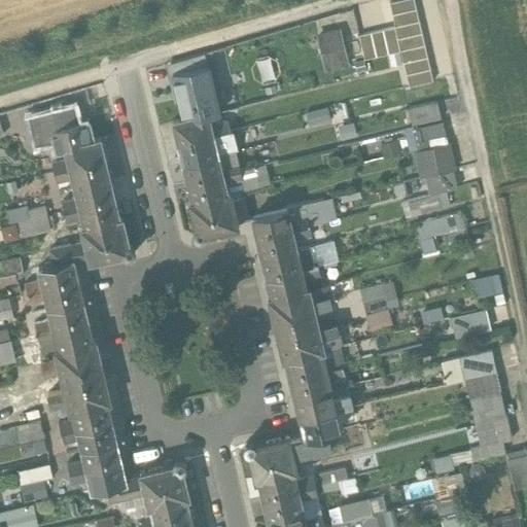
[(414,0),(406,0),(389,4),(395,27),(357,35),(363,60),(400,51),(409,88),(432,82),(414,0)]
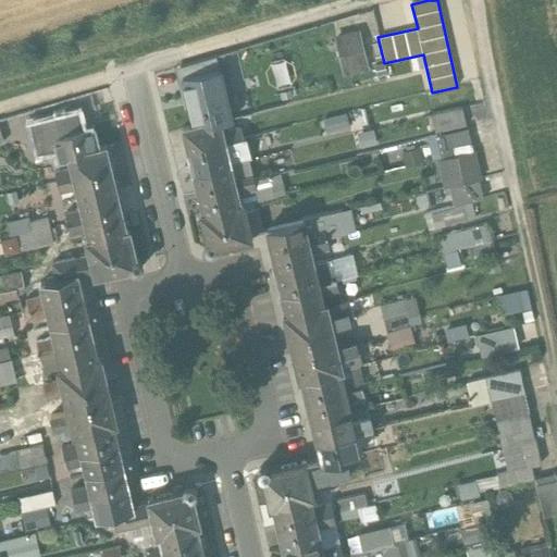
[(359,31),(335,37),(345,75),(369,70),(359,31)]
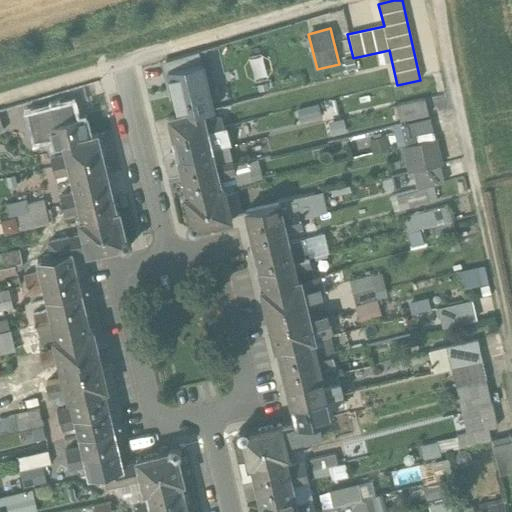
[(347,34),(337,37),(342,60),(353,58),(347,34)]
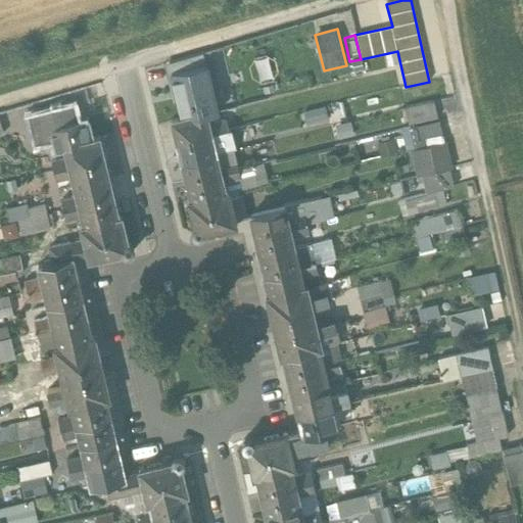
[(202,53),(169,63),(172,75),(205,66),(202,53)]
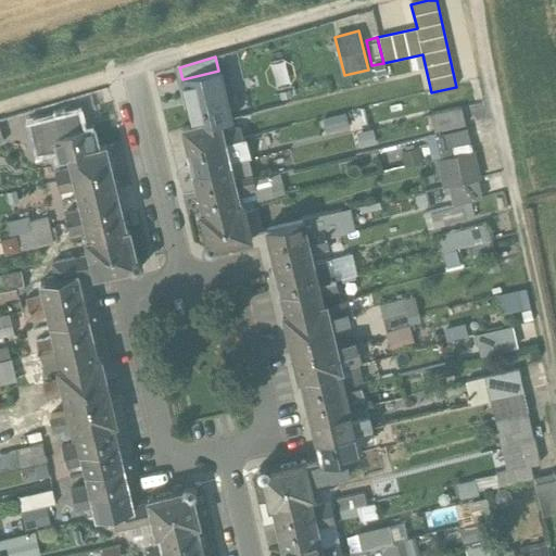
[(218,71),(182,79),(188,103),(225,95),(218,71)]
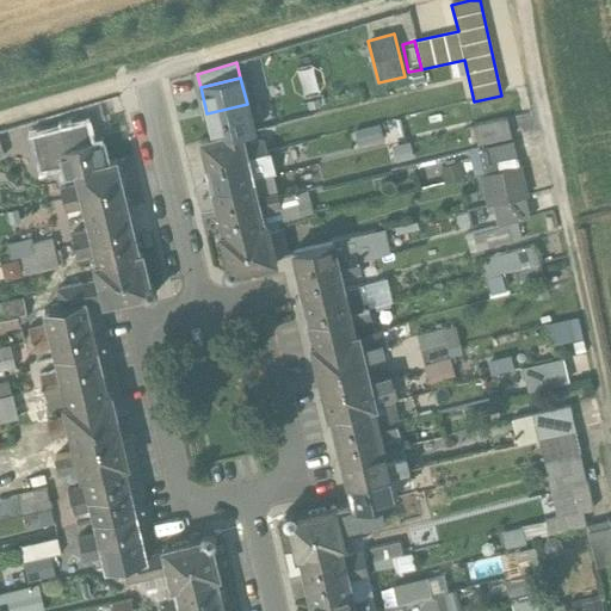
[(425,96),(408,102),(412,116),(429,111),(425,96)]
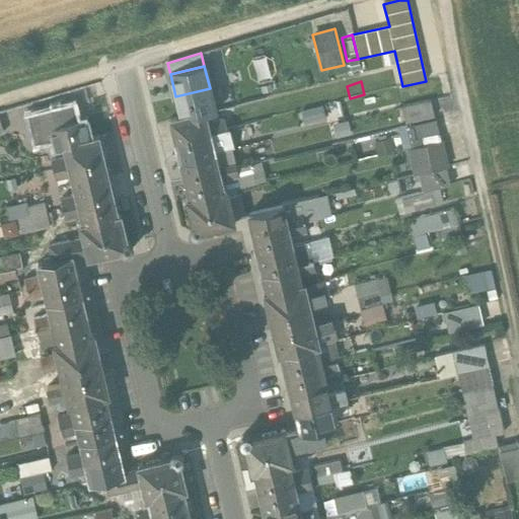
[(91,96),(103,94),(102,84),(64,90),(66,103),(80,100),(82,115),(94,114),(91,96)]
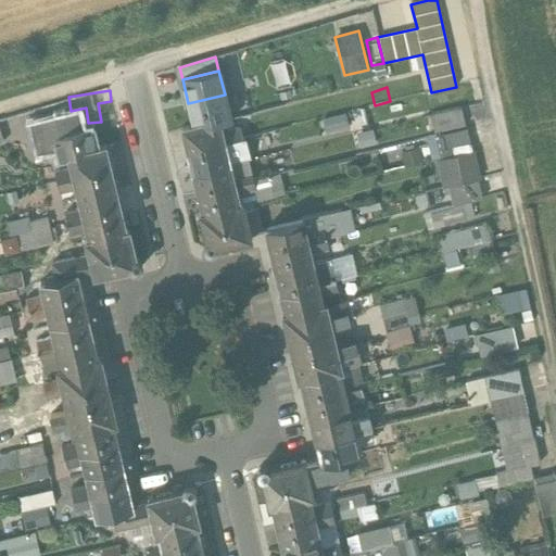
[(225,95),(188,103),(190,111),(193,124),(194,125),(219,119),(220,121),(230,118),(227,106),(244,102),(242,90),(225,95)]
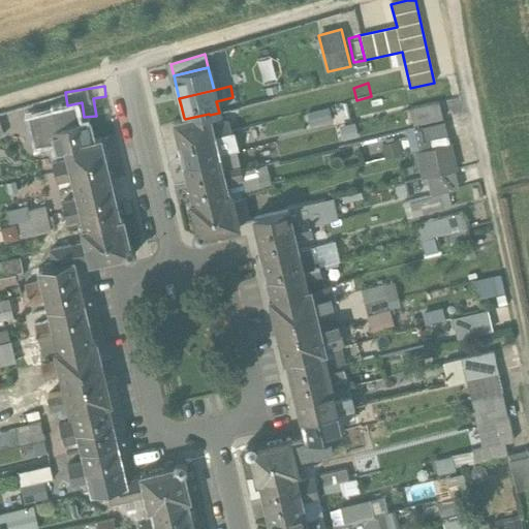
[(413,130),(443,122),(439,102),(402,112),(406,128),(413,127),(413,130)]
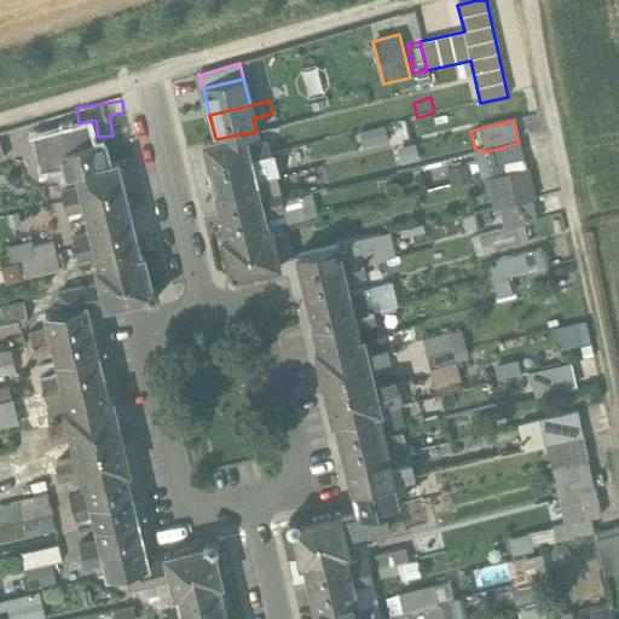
[(35,138),(44,171),(63,166),(65,178),(77,174),(77,173),(105,167),(105,165),(99,142),(92,144),(86,125),(35,138)]
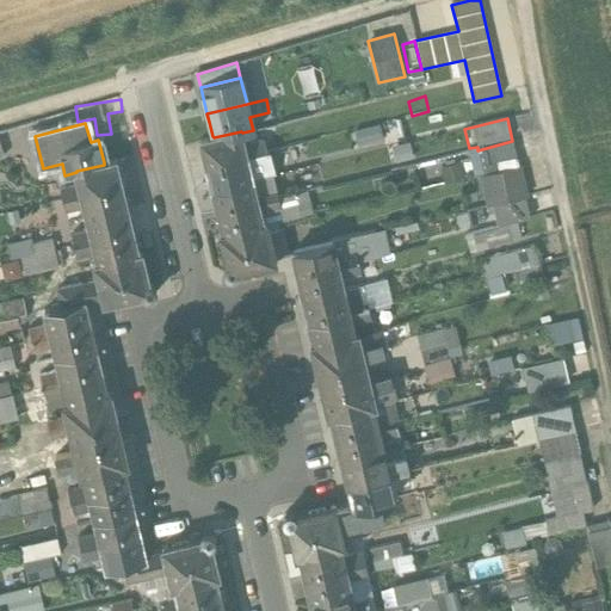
[(369,128),(353,131),(357,148),(372,144),(369,128)]
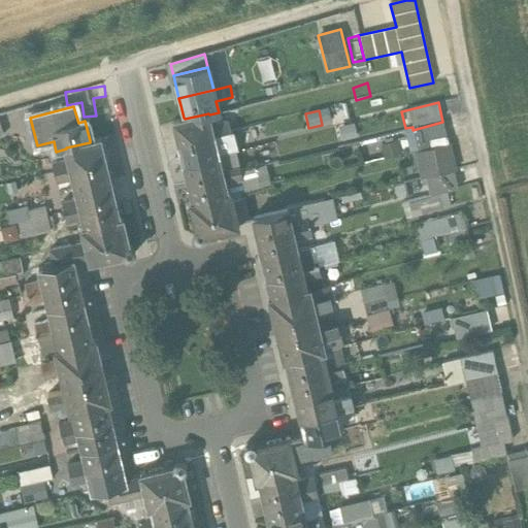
[(208,113),(185,119),(184,118),(173,121),(176,132),(178,139),(177,139),(178,141),(213,134),(211,124),(209,114),(208,113)]
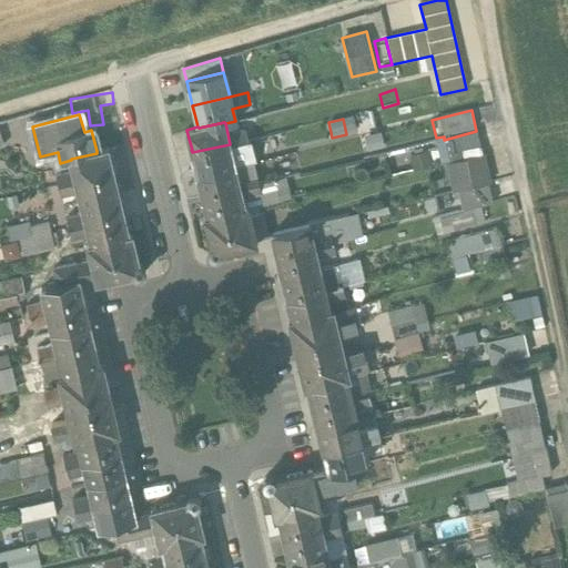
[(244,129),(227,133),(230,144),(247,140),(244,129)]
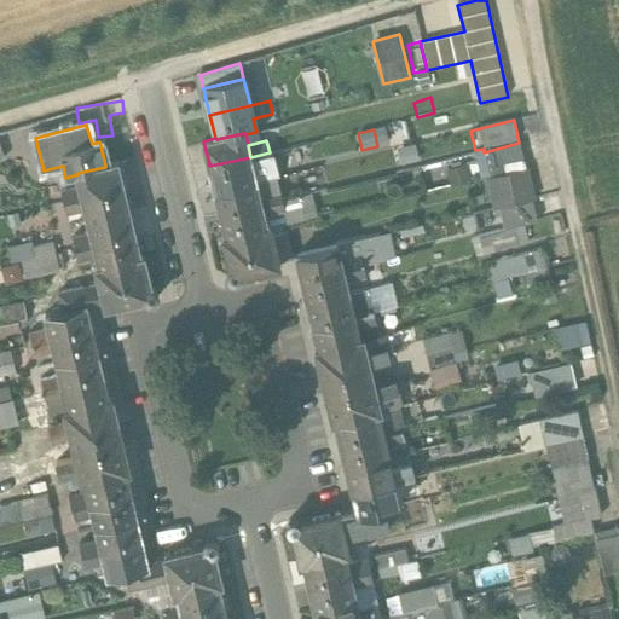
[(485,179),(526,169),(519,143),(484,152),(475,155),(481,180),(485,179)]
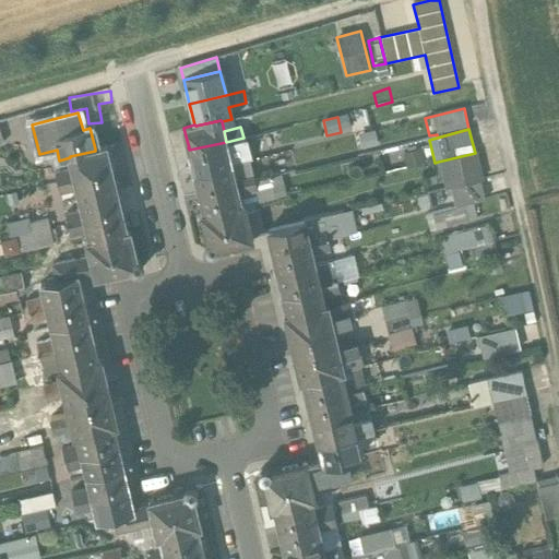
[(375,131),(357,135),(361,150),(378,145),(375,131)]
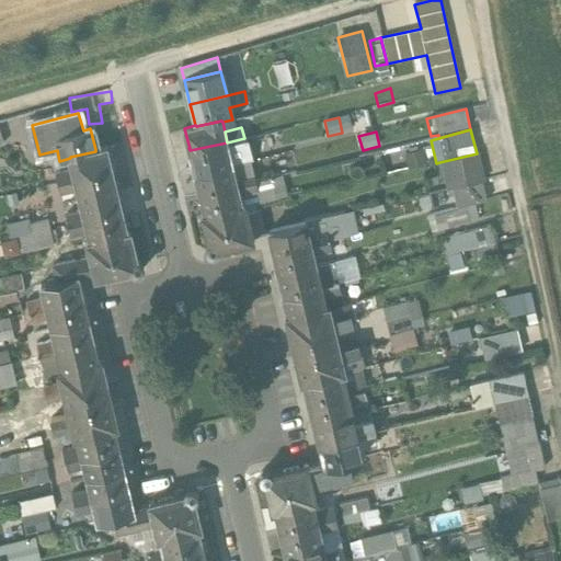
[(244,138),(227,142),(229,152),(247,149),(244,138)]
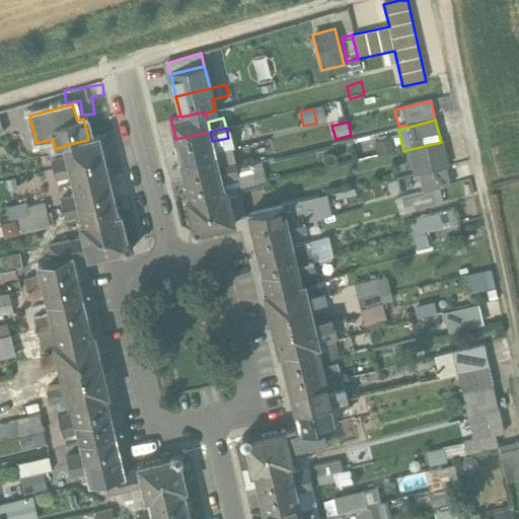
[(210,132),(175,139),(176,146),(177,146),(180,159),(215,151),(212,141),(210,132)]
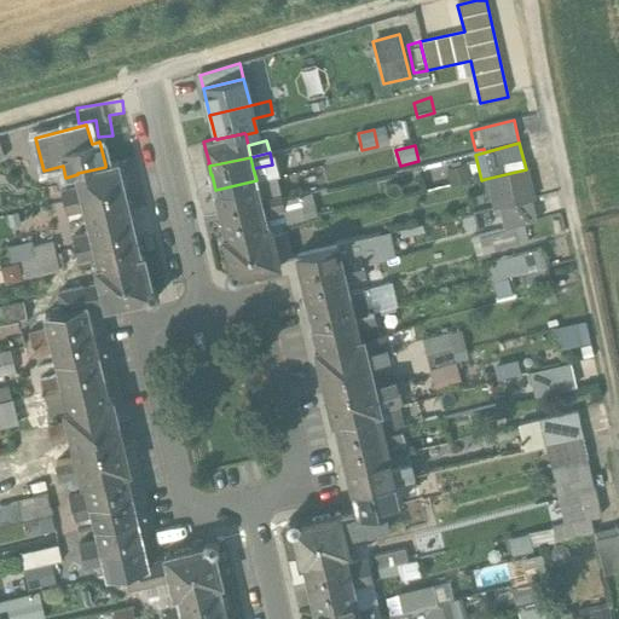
[(105,167),(77,173),(77,174),(80,186),(84,197),(123,186),(117,161),(105,165),(105,167)]
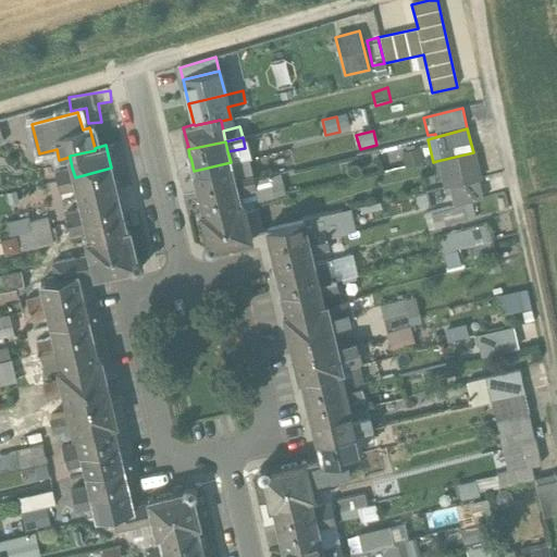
[(401,153),(405,168),(422,163),(419,150),(401,153)]
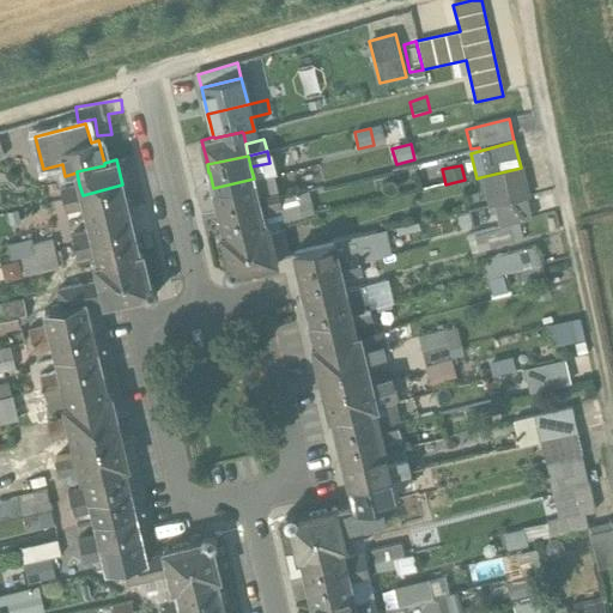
[(521,168),(480,177),(489,208),(495,207),(527,199),(530,198),(522,168),(521,168)]
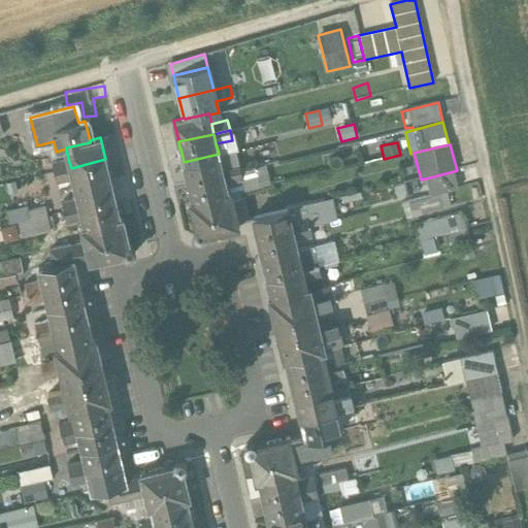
[(219,154),(184,162),(187,174),(186,175),(188,182),(223,173),(221,163),(219,154)]
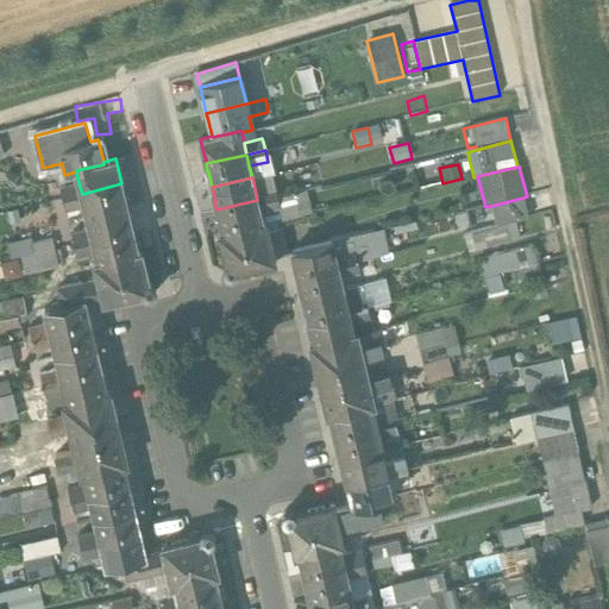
[(79,183),(60,188),(63,199),(82,194),(79,183)]
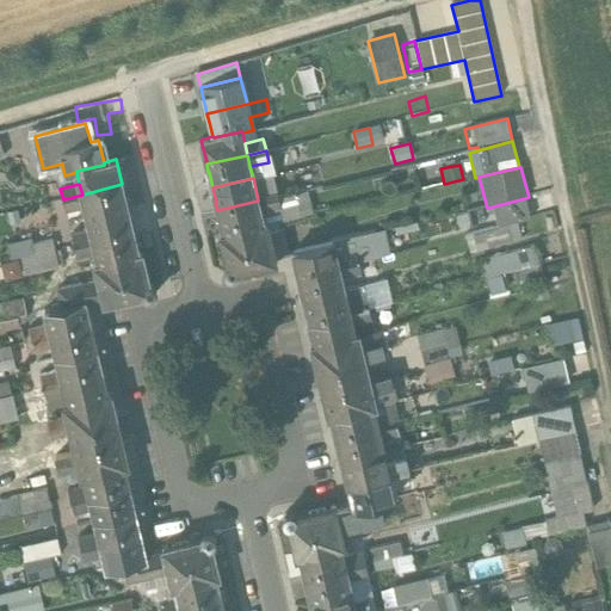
[(122,184),(82,195),(85,207),(87,217),(128,208),(122,184)]
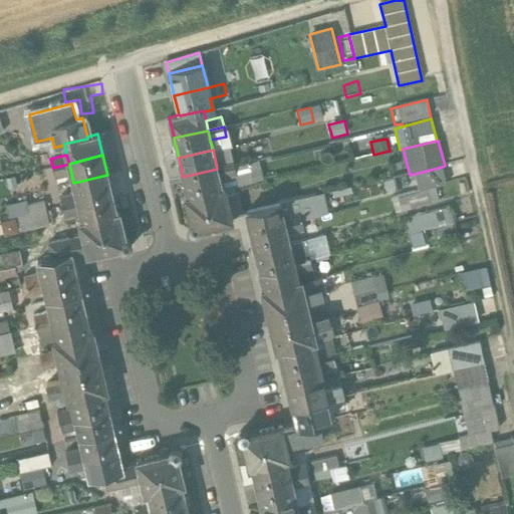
[(230,156),(215,159),(217,169),(233,165),(230,156)]
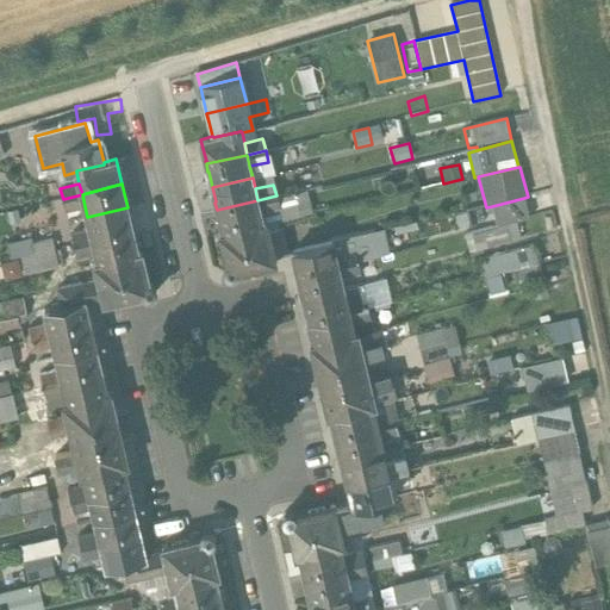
[(82,194),(63,199),(66,211),(85,206),(82,194)]
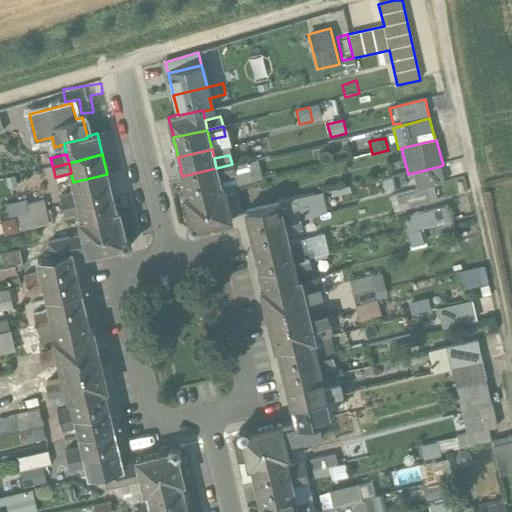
[(232,164),(216,168),(219,178),(234,174),(232,164)]
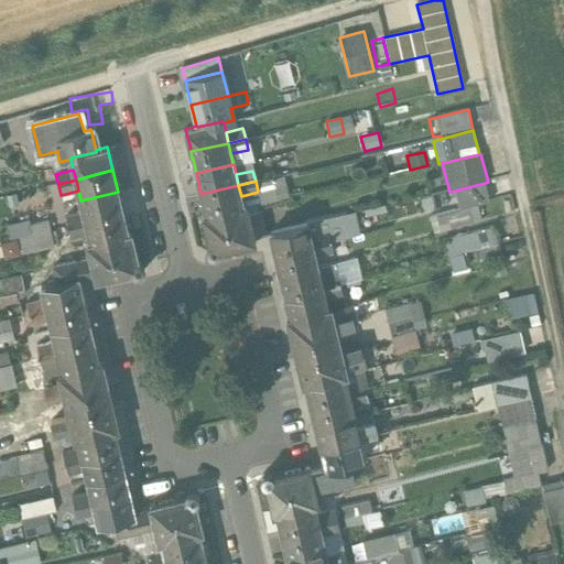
[(485,183),(455,191),(459,210),(478,205),(490,202),(485,183)]
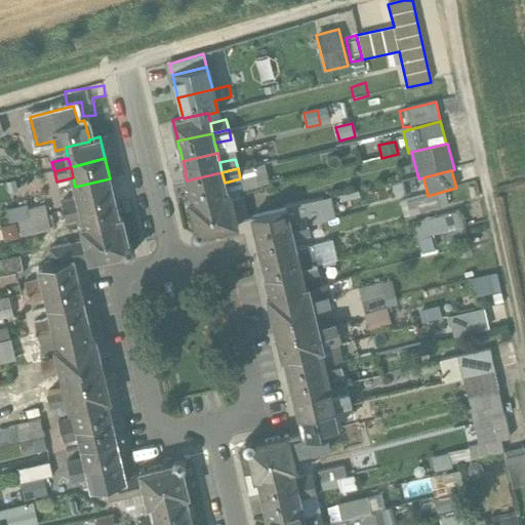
[(221,172),(187,180),(189,188),(192,200),(193,201),(227,193),(227,192),(225,183),(221,172)]
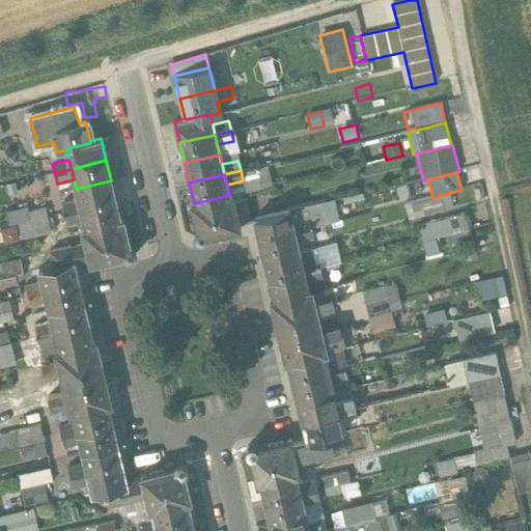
[(111,180),(76,189),(79,199),(81,208),(116,200),(111,180)]
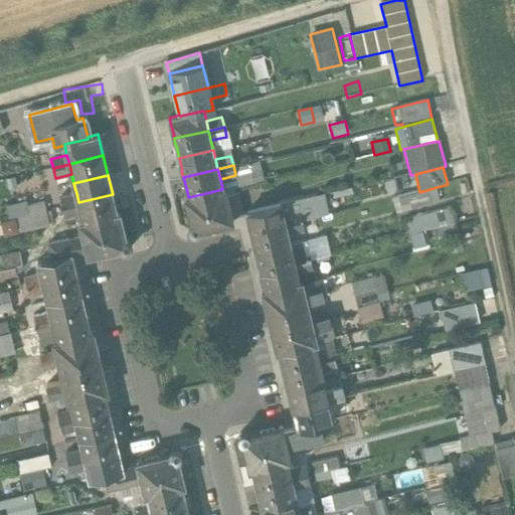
[(222,189),(189,197),(188,196),(186,196),(192,221),(190,224),(189,225),(189,227),(190,231),(194,233),(198,232),(200,230),(201,227),(211,224),(212,225),(232,220),(231,216),(226,195),(224,187),(222,188),(222,189)]
